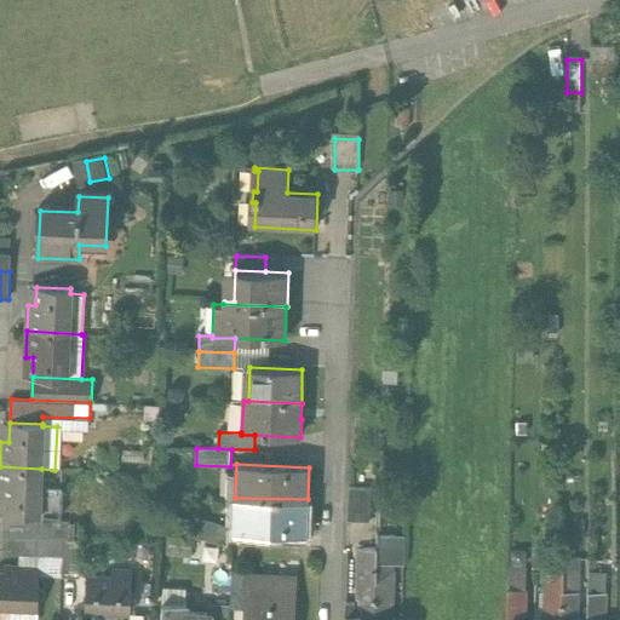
[(41,469),(0,466),(0,495),(5,495),(4,515),(39,516),(39,517),(59,517),(61,487),(40,486),(41,469)]
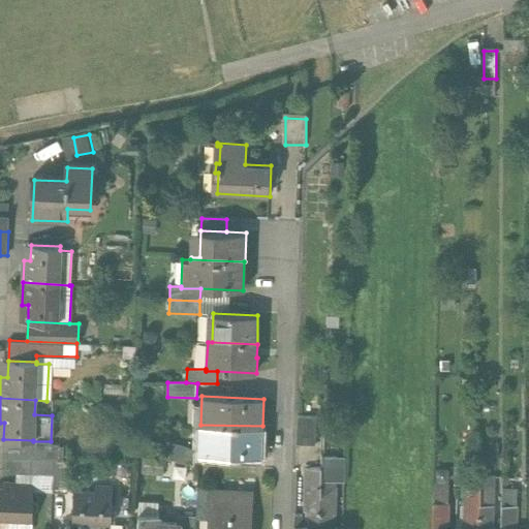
[(296,443),(316,443),(316,415),(297,415),(296,443)]
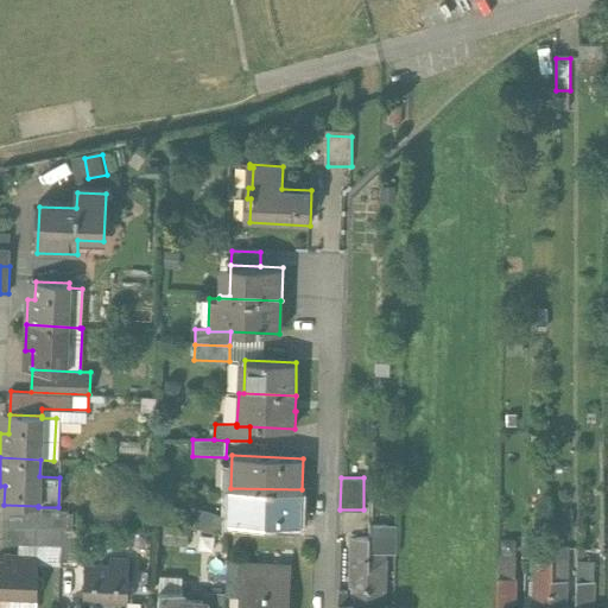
[(302,489),(230,488),(229,521),(301,524),(302,489)]
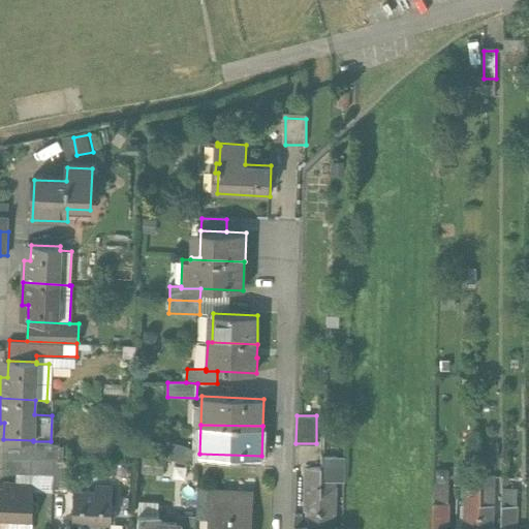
[(33,441),(33,440),(3,439),(3,458),(54,460),(58,460),(59,445),(33,444),(33,441)]
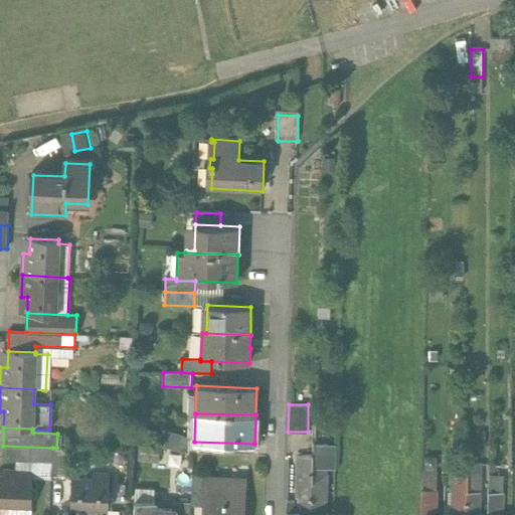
[(163,433),(159,447),(189,453),(190,439),(163,433)]
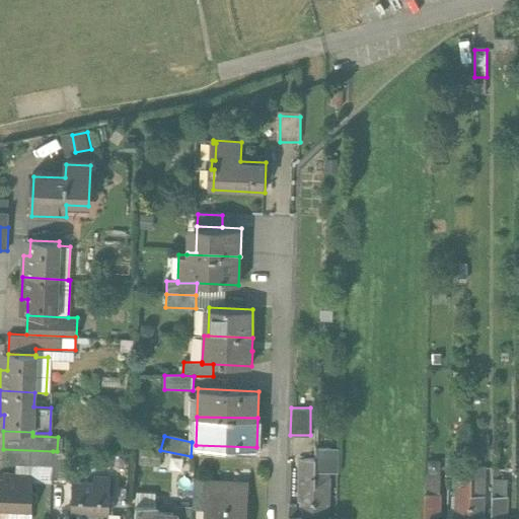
[(456,490),(469,491),(470,460),(467,460),(467,451),(462,451),(462,445),(457,445),(458,451),(456,490)]
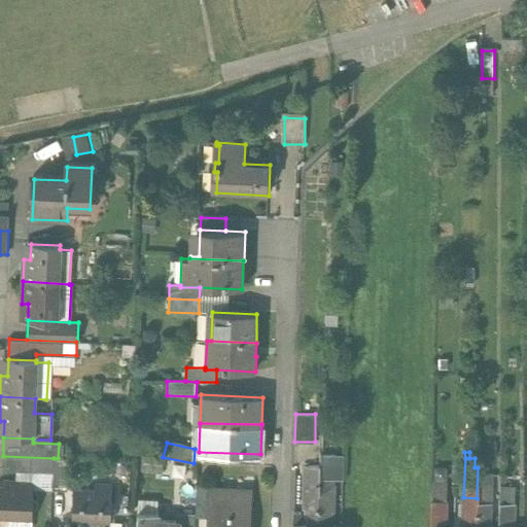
[(319,466),(319,483),(317,526),(338,526),(330,526),(330,512),(334,512),(335,481),(343,481),(344,455),(320,454),(319,466)]
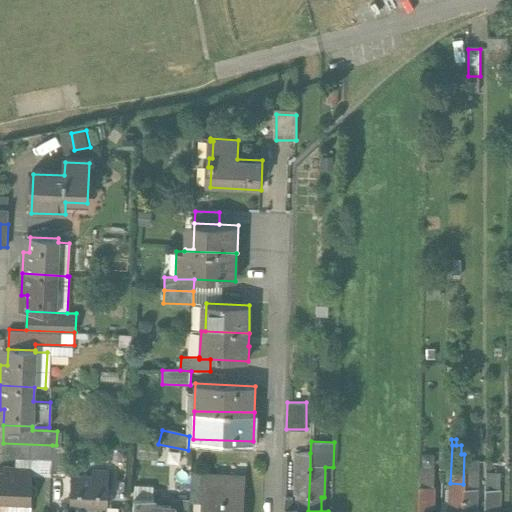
[(135,498),(153,500),(158,444),(139,442),(135,498)]
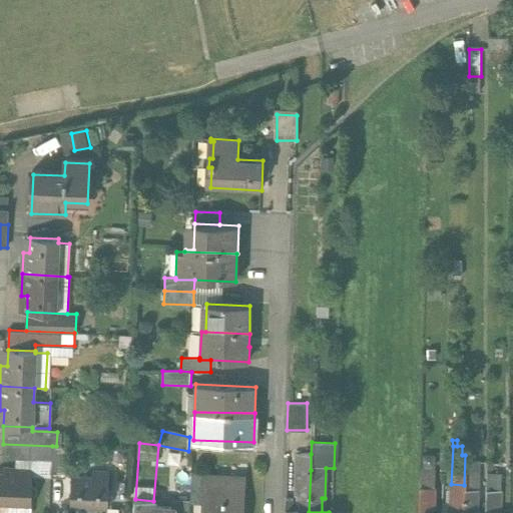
[(52,461),(52,446),(3,444),(3,459),(52,461)]
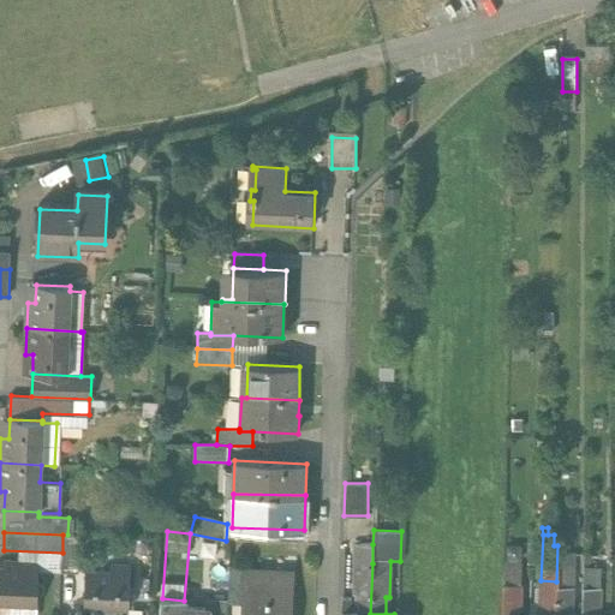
[(67,535),(63,535),(63,553),(61,573),(78,573),(79,535),(67,535)]
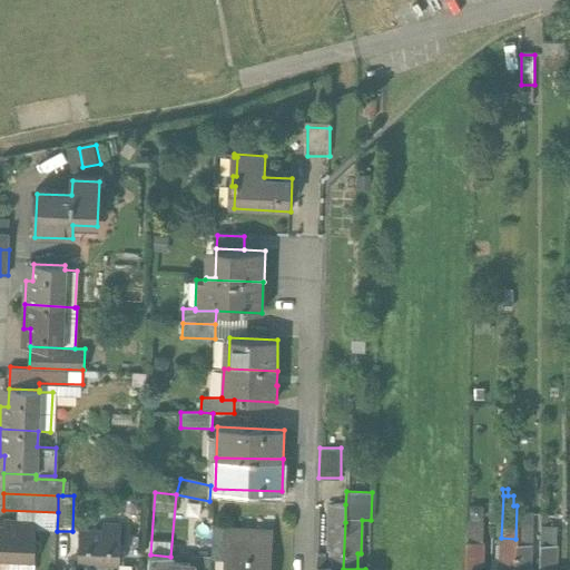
[(330,522),(345,522),(345,504),(331,504),(330,522)]
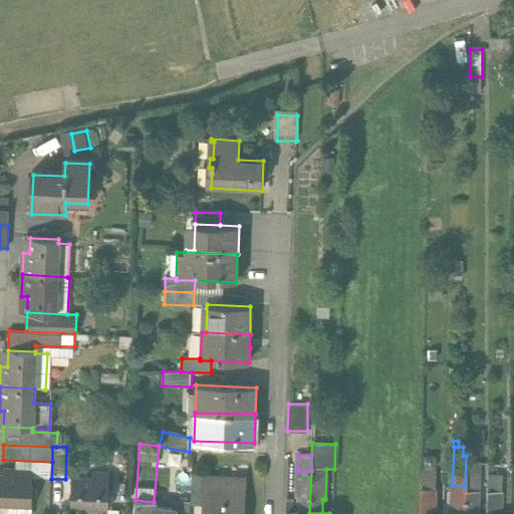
[(15,476),(0,475),(0,503),(4,504),(3,513),(29,513),(31,471),(15,471),(15,476)]
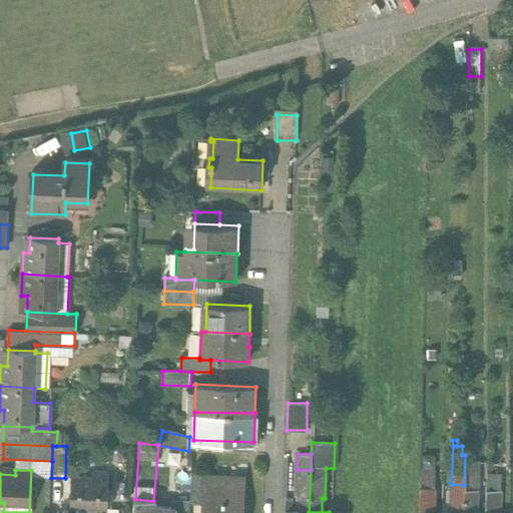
[(284,512),(309,512),(311,470),(297,470),(297,495),(299,495),(299,511),(294,511),(294,500),(285,500),(284,512)]
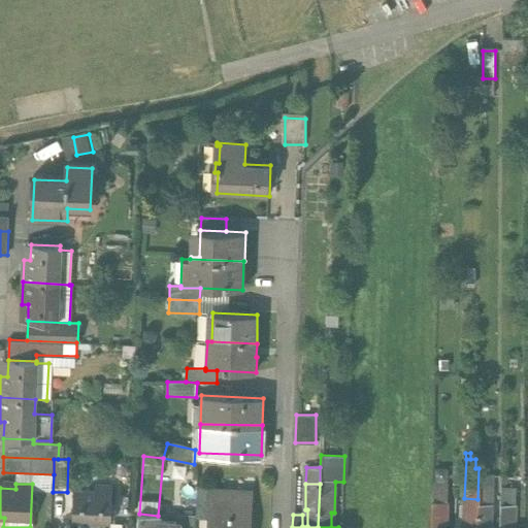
[(95,492),(73,491),(72,519),(110,521),(111,486),(95,486),(95,492)]
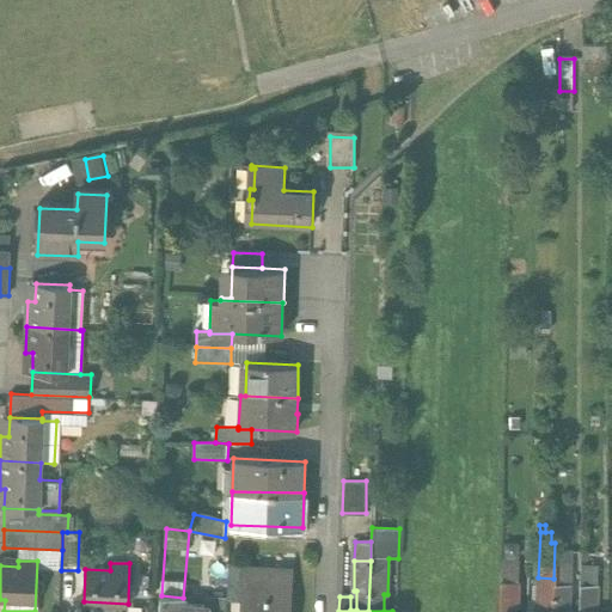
[(227,599),(242,600),(243,570),(245,570),(245,564),(228,563),(227,599)]
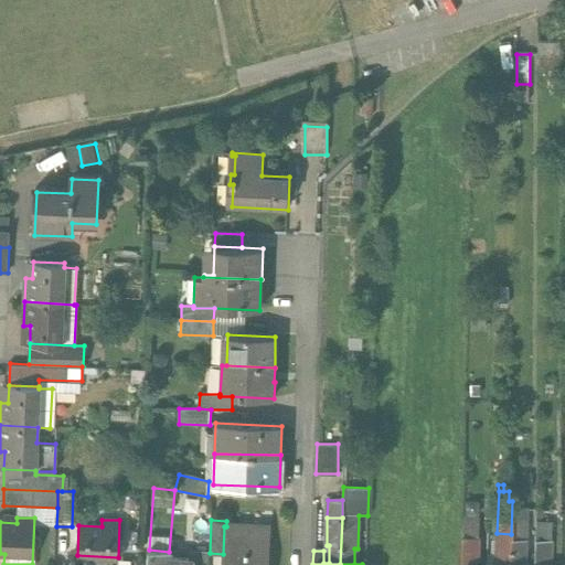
[(268,564),(270,529),(226,526),(224,526),(223,554),(234,554),(233,564),(268,564)]
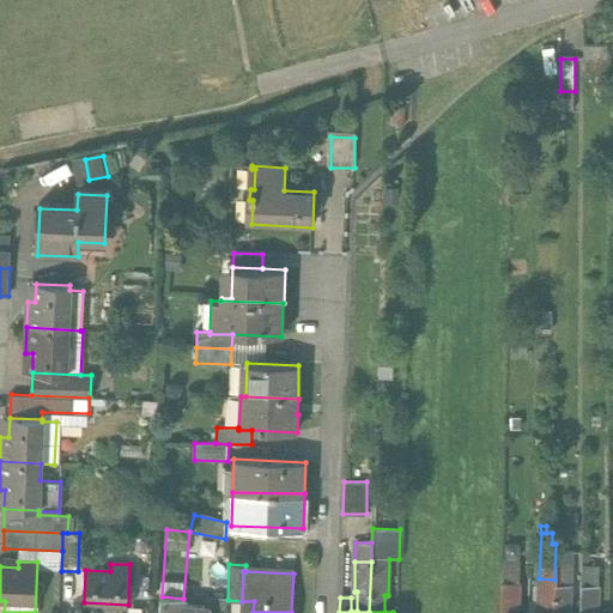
[(541,612),(553,612),(554,586),(554,580),(539,578),(538,610),(542,612),(541,612)]
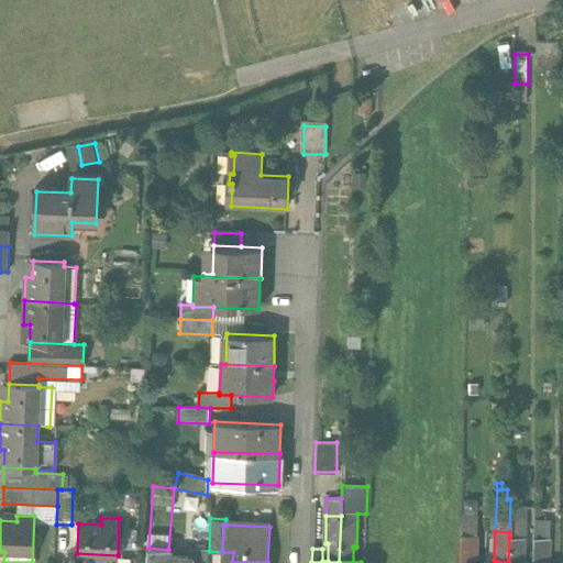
[(532,539),(531,562),(542,562),(543,562),(548,560),(548,534),(541,534),(541,539),(532,539)]
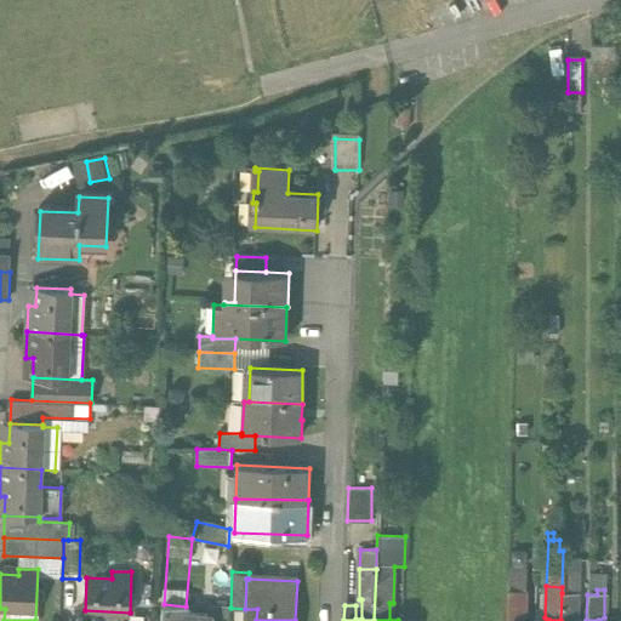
[(524,592),(506,592),(505,620),(518,620),(518,619),(524,616),(524,592)]
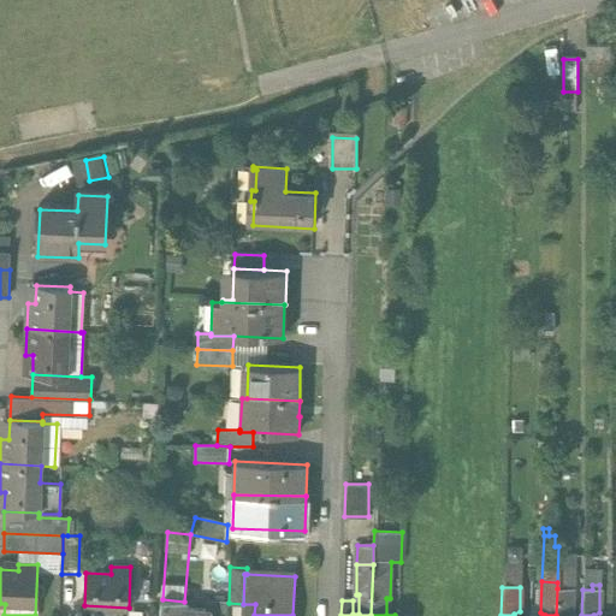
[(573,588),(557,588),(556,615),(566,615),(567,615),(573,612),(573,588)]
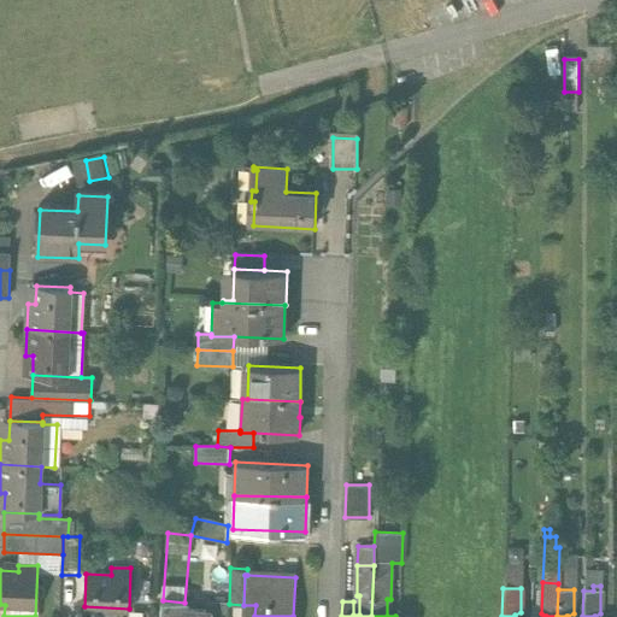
[(184,603),(163,600),(160,616),(211,616),(212,612),(184,610),(184,603)]
